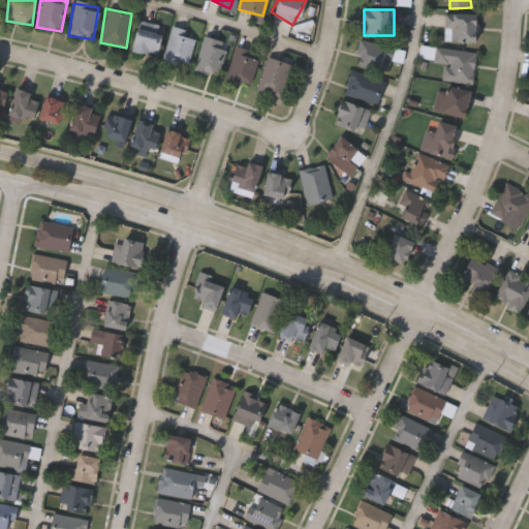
[(474,13),(474,41),(443,41),(443,13),(474,13)]
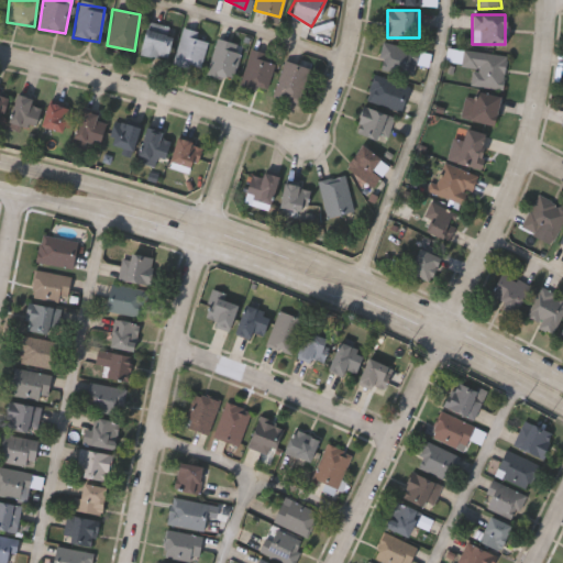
[(139,55),(145,22),(172,28),(166,59),(139,55)]
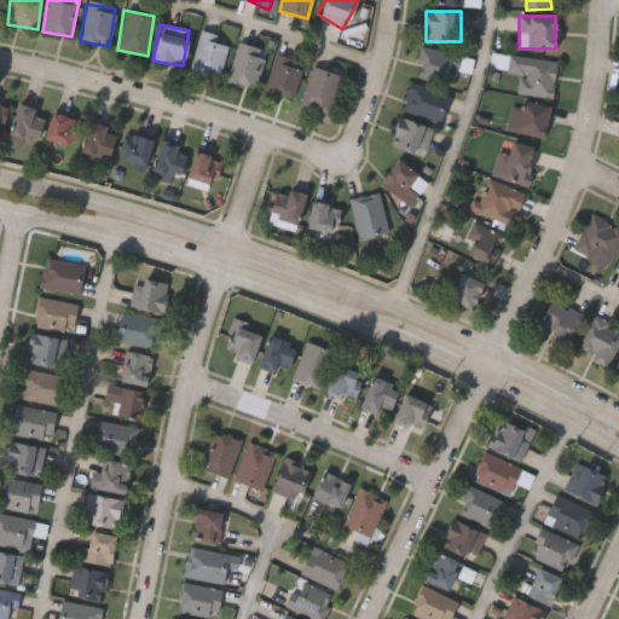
[(189,70),(200,30),(217,35),(215,41),(227,44),(219,79),(189,70)]
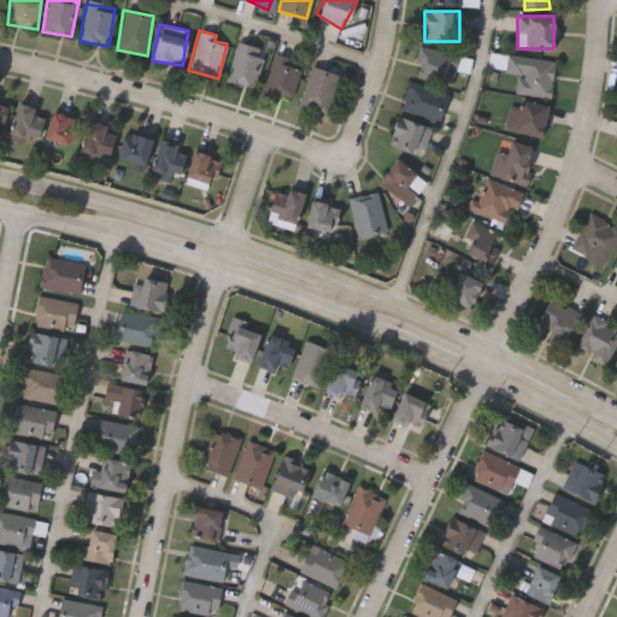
[(252,88),(224,80),(238,41),(264,51),(252,88)]
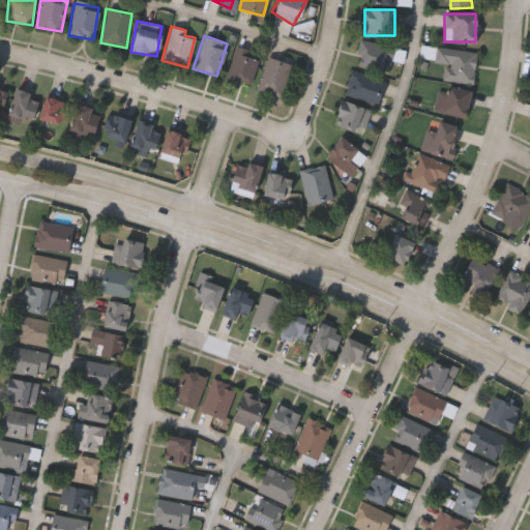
[(382,69),(355,64),(359,40),(391,46),(389,58),(384,58),(382,69)]
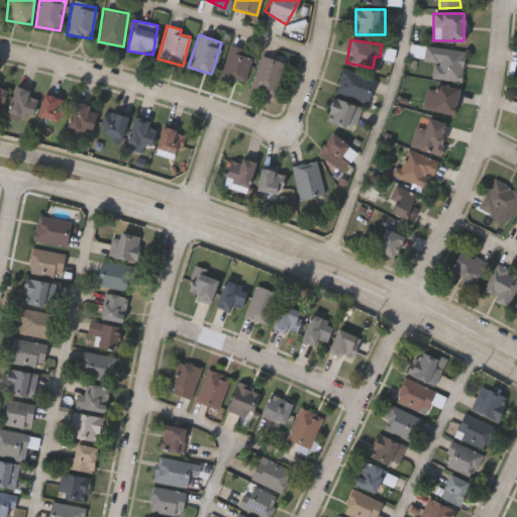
[(219,77),(230,44),(253,53),(242,85),(219,77)]
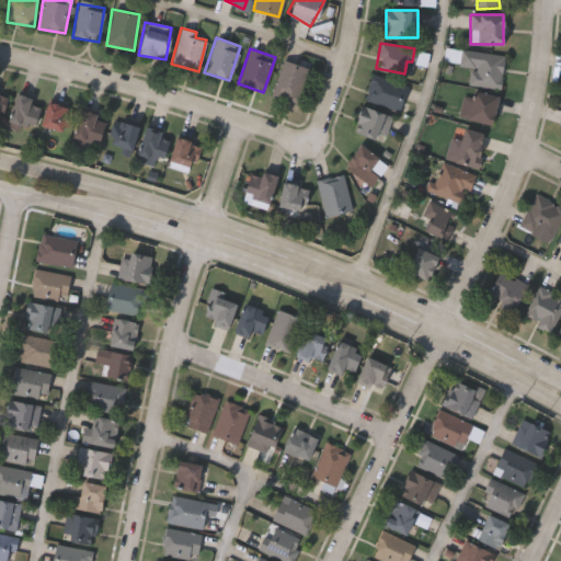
[(469,84),(470,67),(459,66),(460,50),(503,54),(501,87),(469,84)]
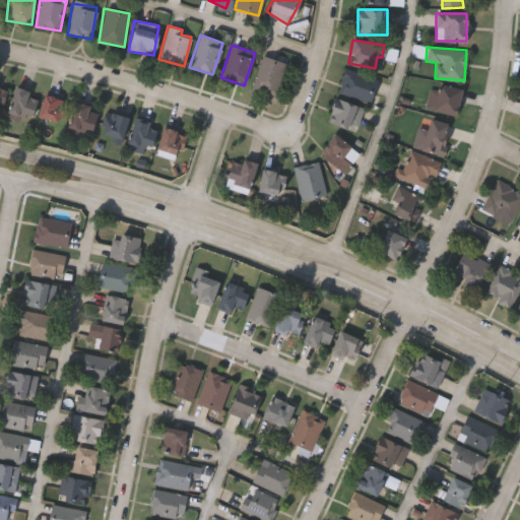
[(279,94),(252,87),(261,56),(287,63),(279,94)]
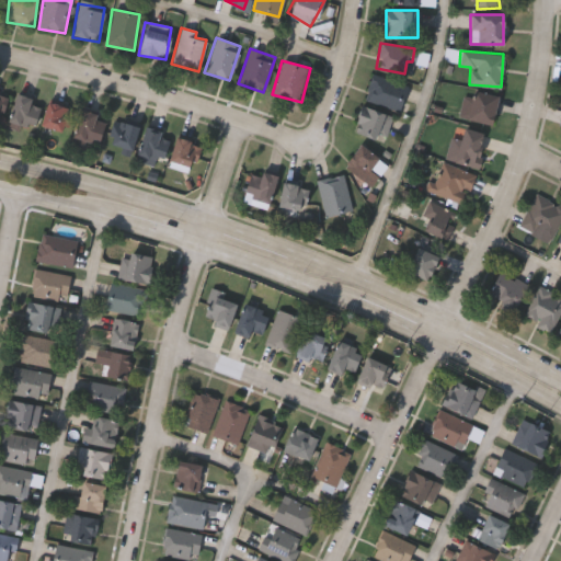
[(405,83),(399,110),(364,101),(370,75),(405,83)]
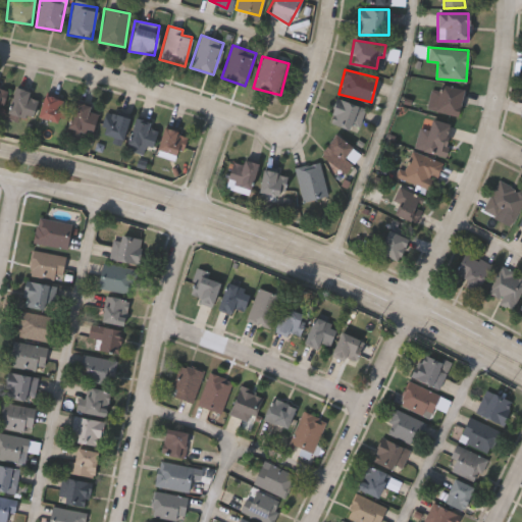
[(426,109),(432,83),(463,90),(457,116),(426,109)]
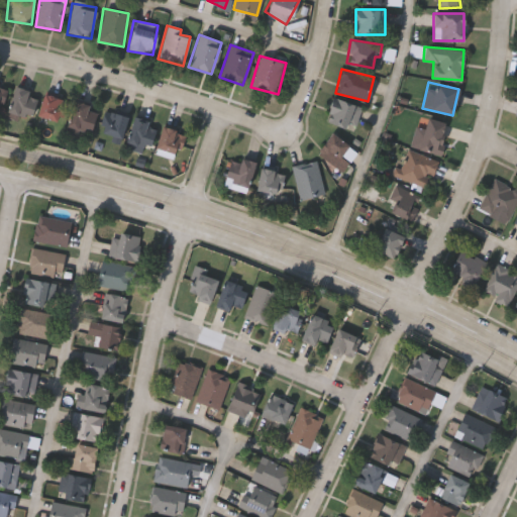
[(26,95),(37,99),(30,121),(6,112),(14,86),(28,91),(26,95)]
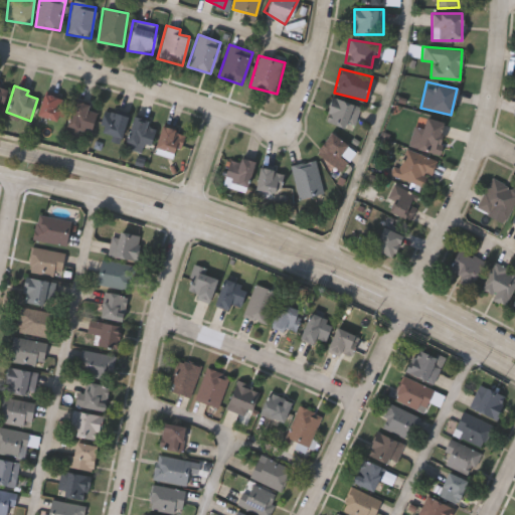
[(0,110),(3,112),(10,91),(0,87),(0,110)]
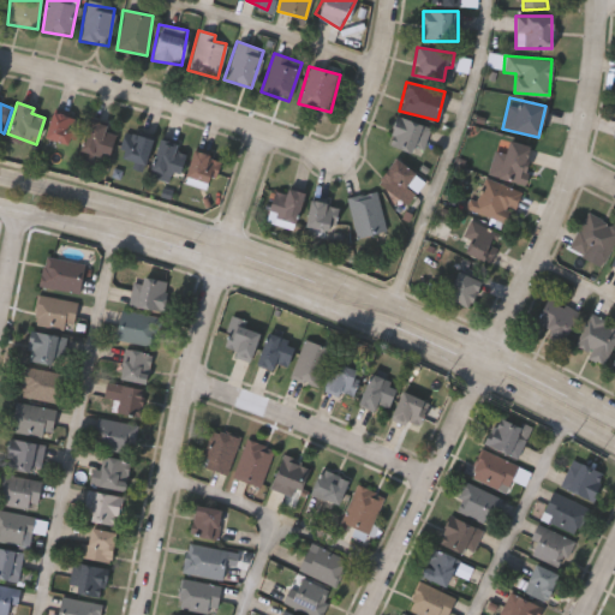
[(43,137),(52,111),(79,119),(72,145),(43,137)]
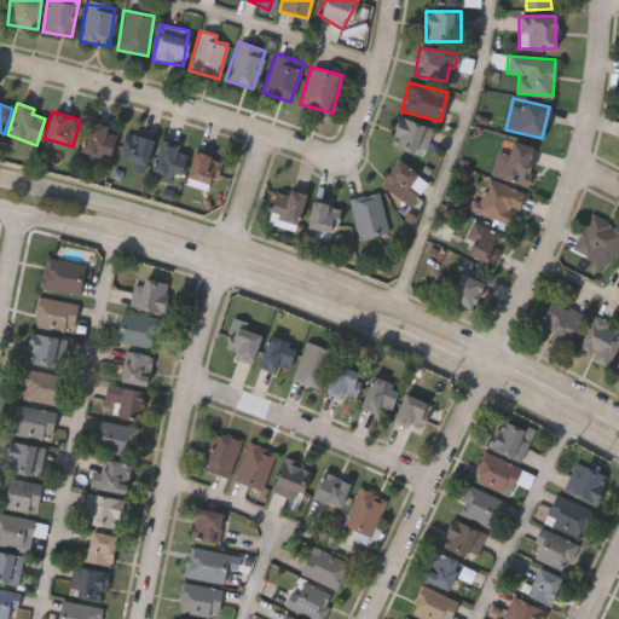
[(389,143),(400,115),(433,128),(422,156),(389,143)]
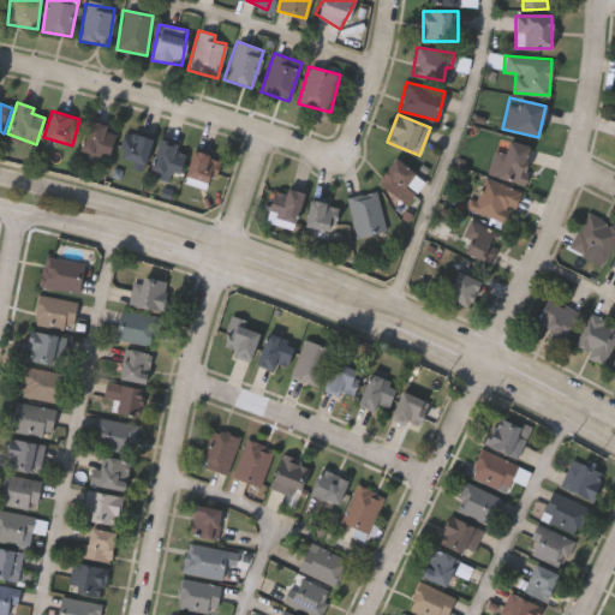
[(78,150),(88,120),(115,129),(107,159),(78,150)]
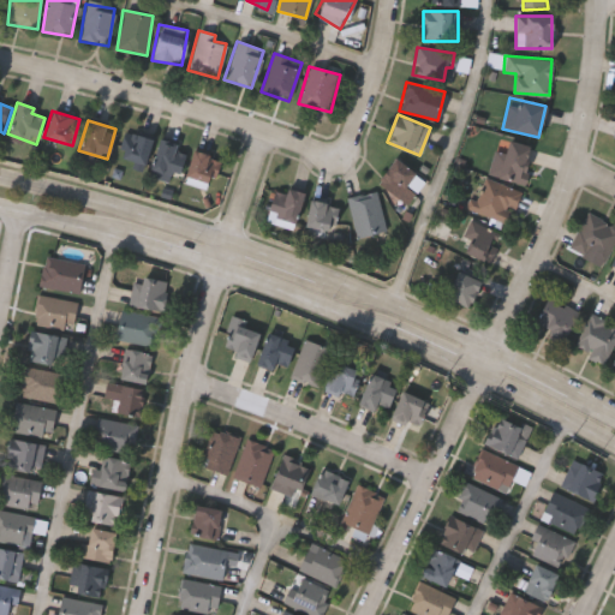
[(142,166),(115,157),(124,130),(151,139),(142,166)]
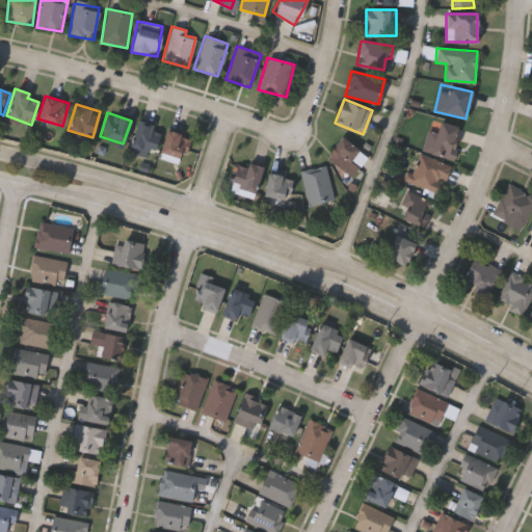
[(160,128),(153,153),(129,145),(136,121),(160,128)]
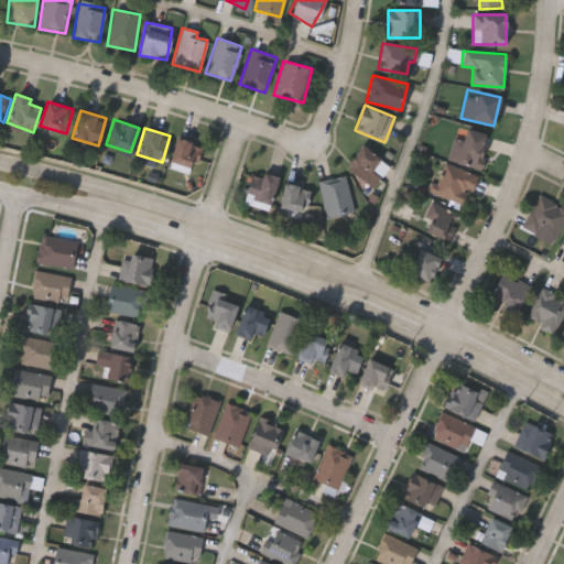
[(461,141),(465,129),(487,136),(477,169),(447,160),(453,139),(461,141)]
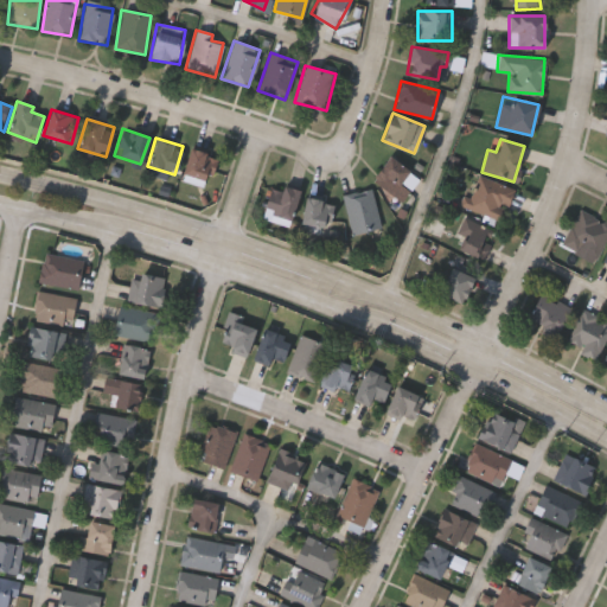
[(180,177),(190,148),(217,157),(208,185),(180,177)]
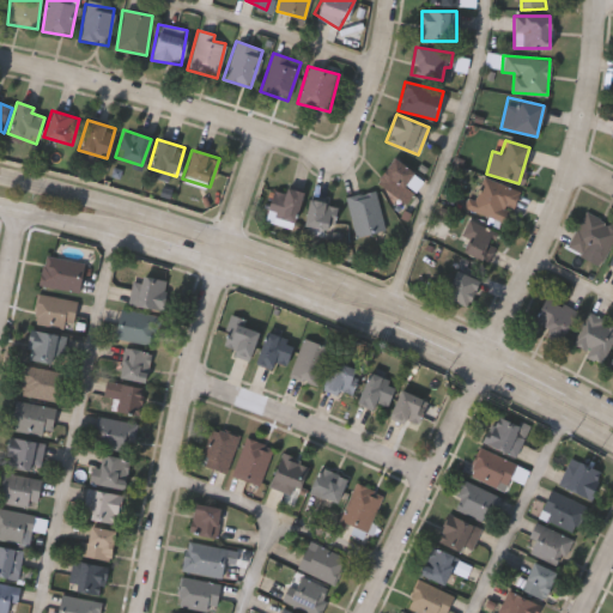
[(402,204),(375,178),(395,157),(423,182),(402,204)]
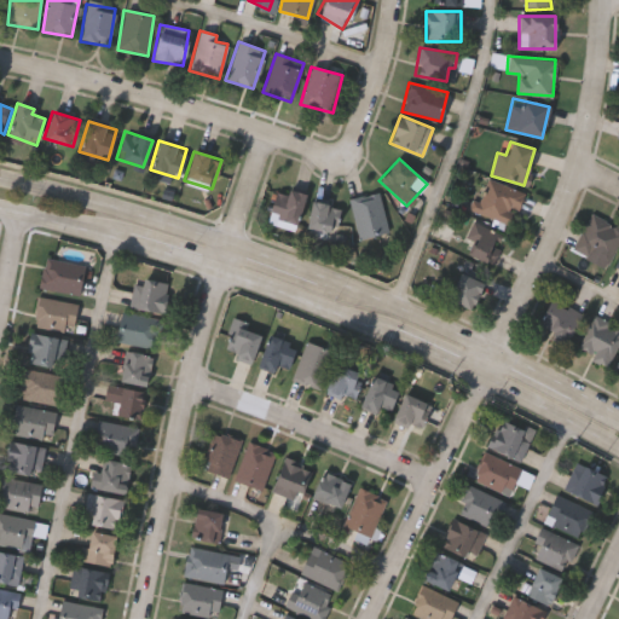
[(522,192),(510,225),(473,212),(484,178),(522,192)]
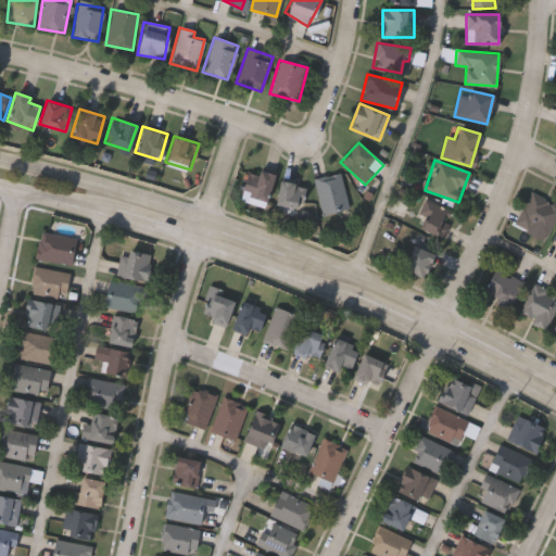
[(248,172),(257,174),(258,169),(274,174),(264,207),(239,200),(248,172)]
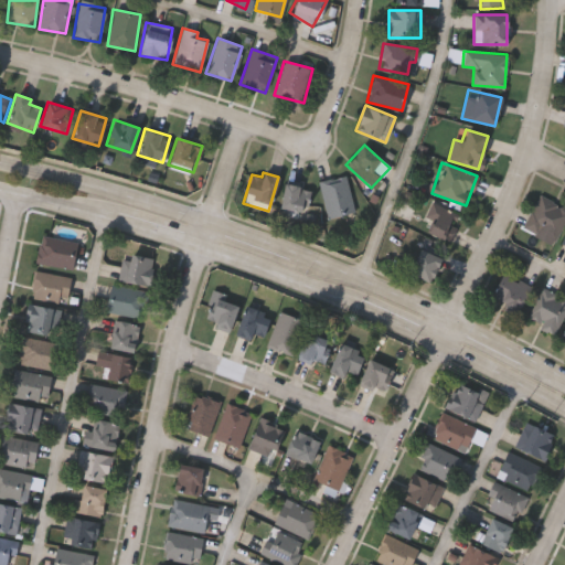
[(328,217),(318,182),(344,176),(354,211),(328,217)]
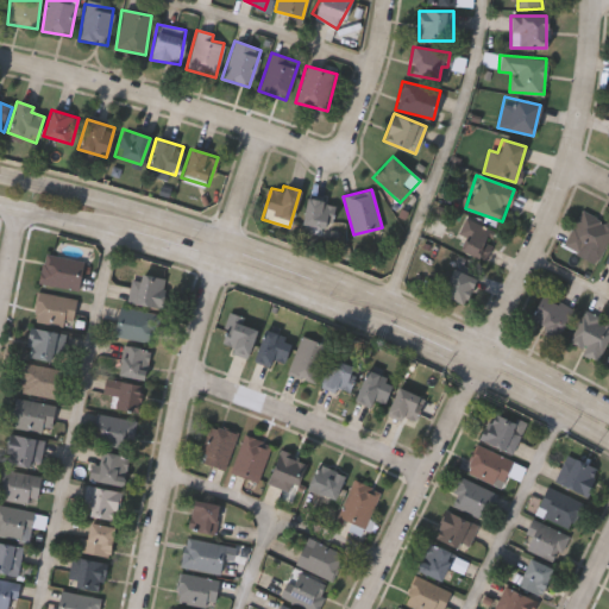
[(332,205),(324,230),(300,223),(308,198),(332,205)]
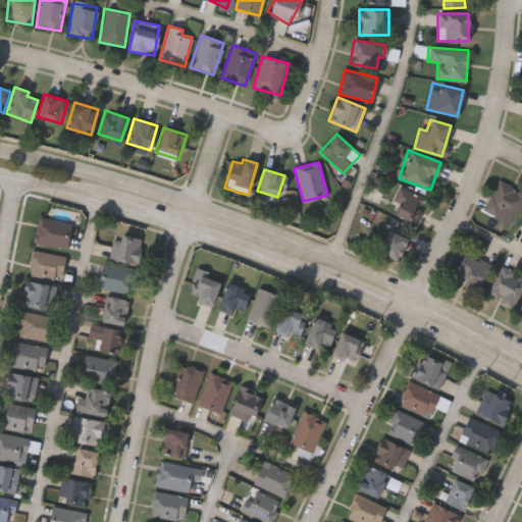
[(484,209),(498,180),(521,192),(521,202),(513,223),(484,209)]
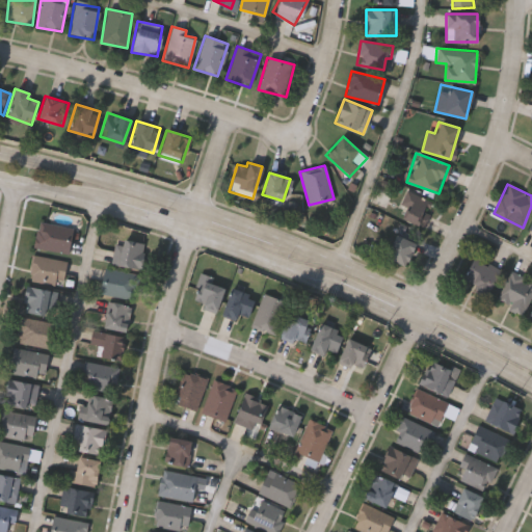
[(423,189),(433,215),(422,219),(425,225),(413,231),(404,213),(403,213),(398,202),(406,198),(405,197),(423,189)]
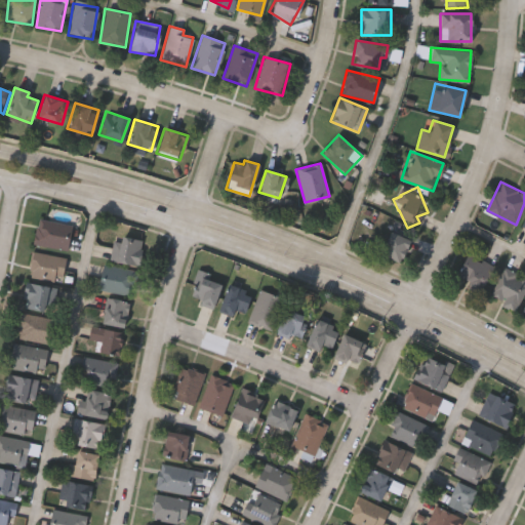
[(34,244),(39,217),(73,225),(68,250),(34,244)]
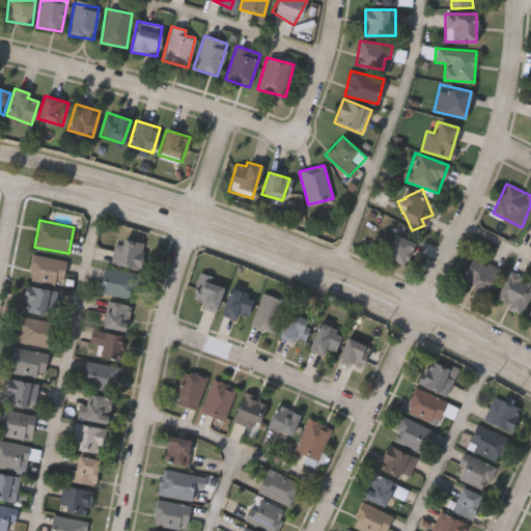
[(402,266),(384,255),(396,232),(415,243),(402,266)]
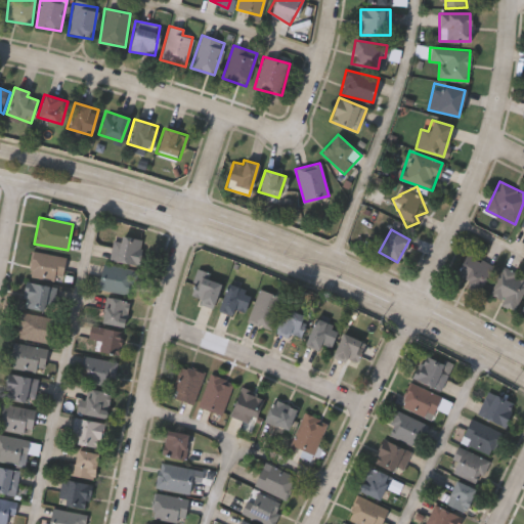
[(144,241),(139,266),(110,260),(115,235),(144,241)]
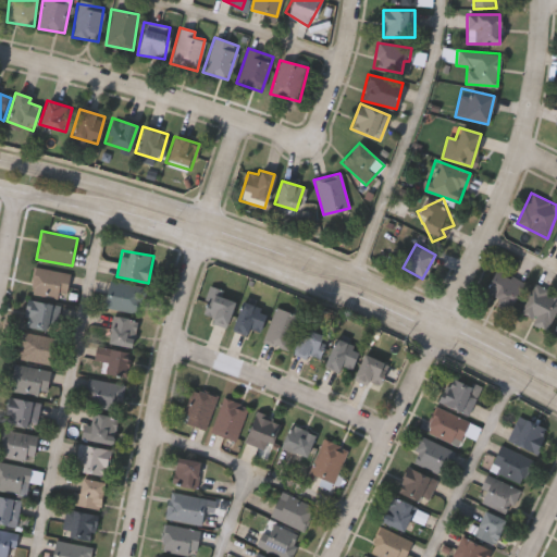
[(71,273),(65,299),(31,292),(35,267),(71,273)]
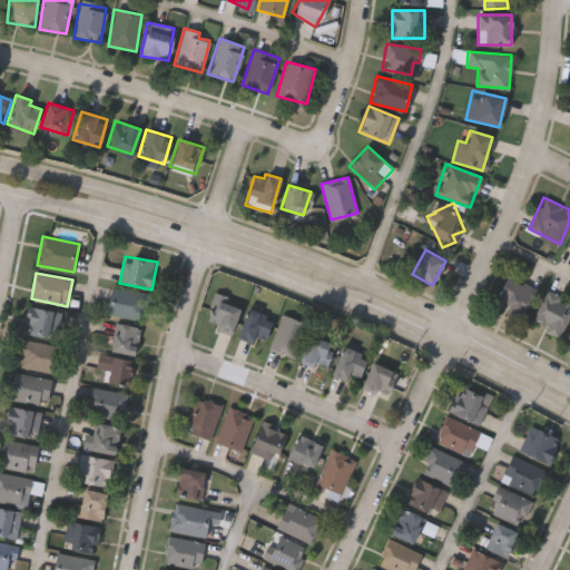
[(494,301),(508,274),(536,288),(522,314),(494,301)]
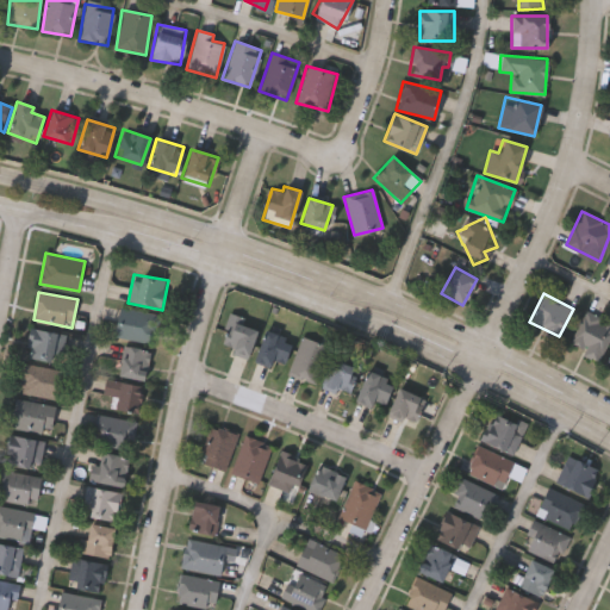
[(160,315),(155,342),(118,336),(123,309),(160,315)]
